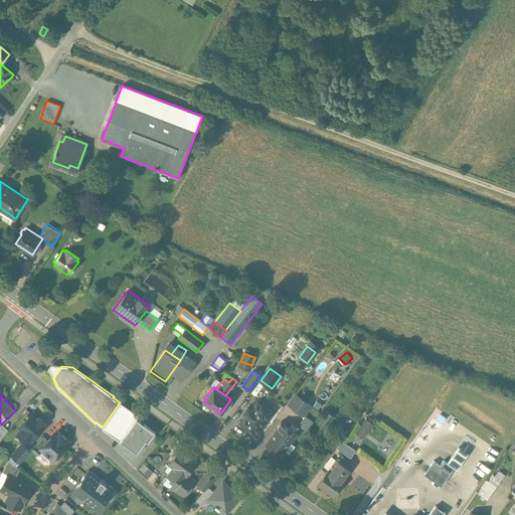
[(307,403),(298,399),(296,406),(305,410),(307,403)]
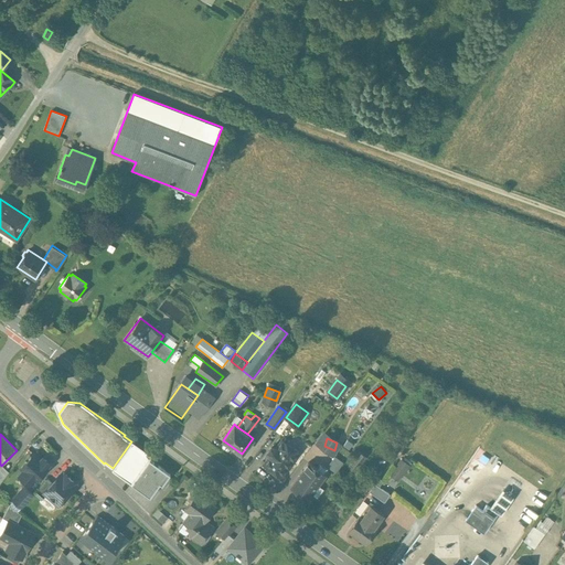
[(283,439),(276,448),(270,447),(268,451),(270,457),(264,465),(266,467),(266,470),(268,472),(272,471),(273,470),(280,477),(298,451),(283,439)]
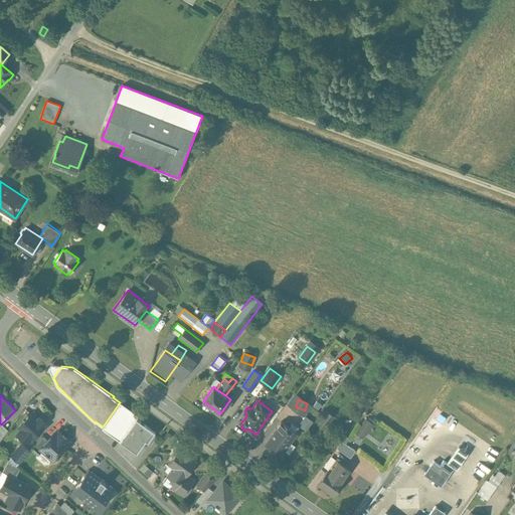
[(139,414),(121,401),(103,426),(102,427),(120,441),(136,417),(139,414)]
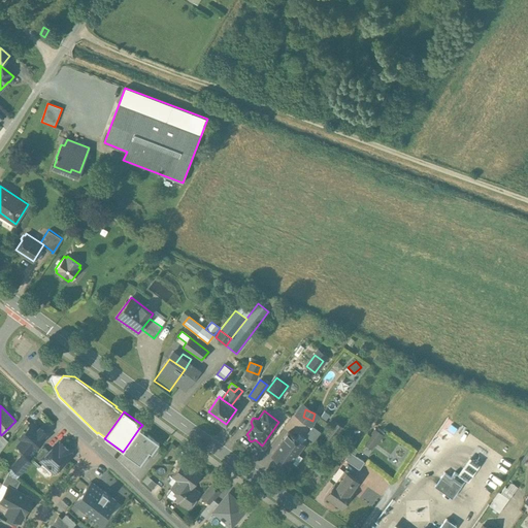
[(312,421),(303,417),(295,426),(302,431),(303,430),(306,432),(312,421)]
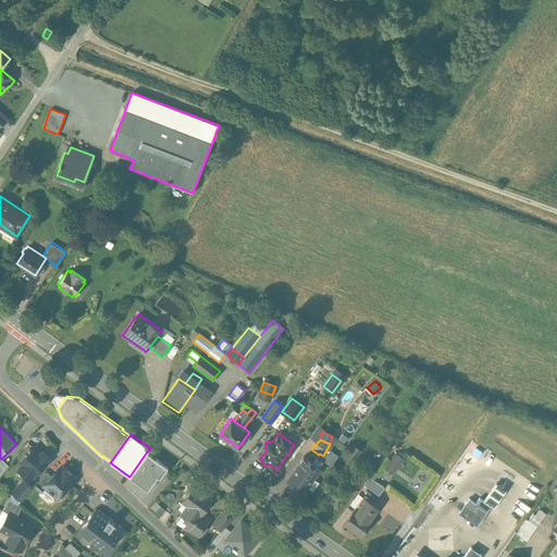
[(354,446),(344,459),(349,465),(360,450),(354,446)]
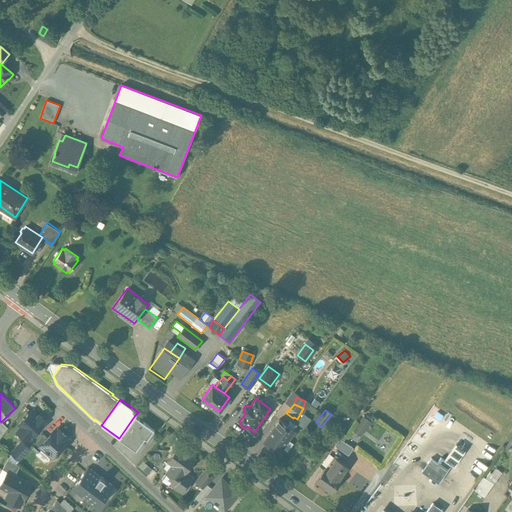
[(37,416),(31,411),(19,424),(21,426),(17,431),(27,440),(32,435),(32,436),(44,423),(43,422),(45,420),(38,415),(37,416)]
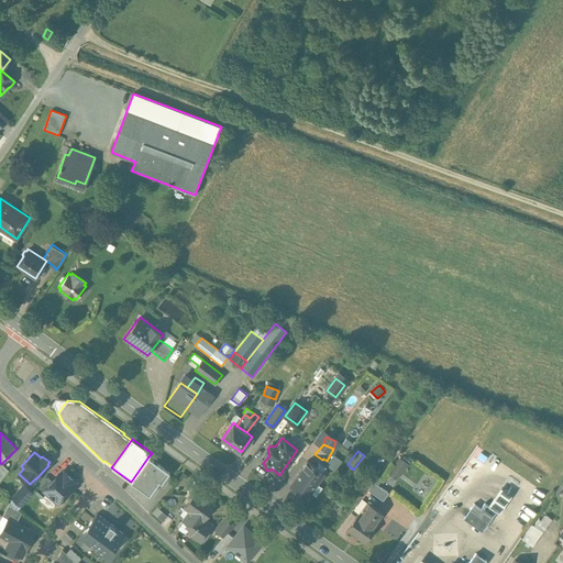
[(335,471),(342,460),(333,454),(327,465),(335,471)]
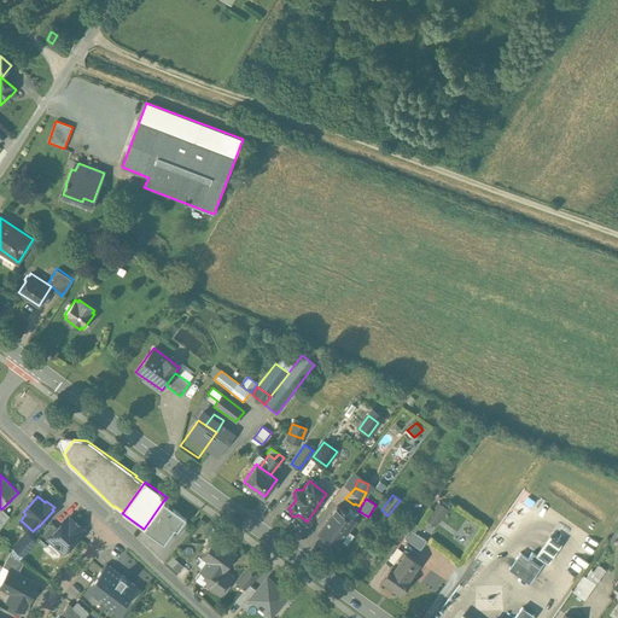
[(186,518),(163,501),(144,529),(164,543),(175,529),(178,530),(186,518)]
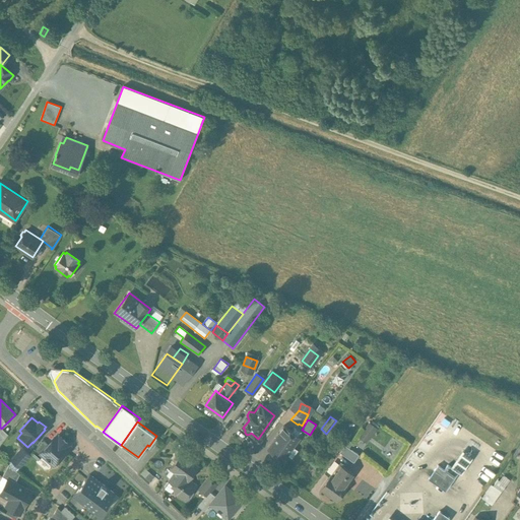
[(376,429),(370,424),(365,431),(371,435),(376,429)]
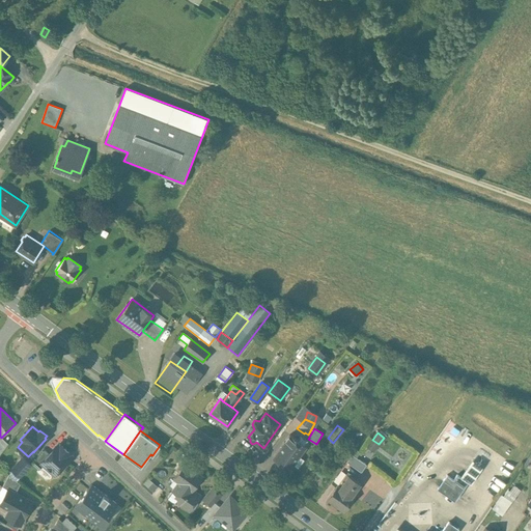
[(307,447),(289,434),(283,444),(292,450),(295,446),(303,452),(307,447)]
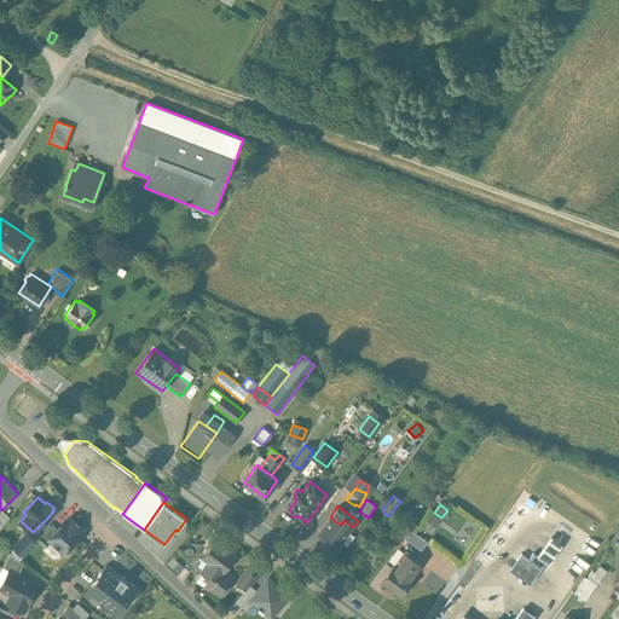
[(341,525),(330,518),(318,533),(336,548),(353,527),(343,520),(341,525)]
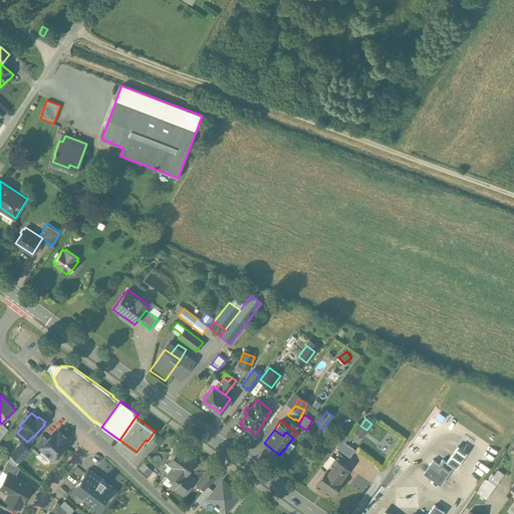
[(60,432),(57,433),(56,431),(48,440),(41,448),(42,450),(45,452),(45,455),(50,459),(53,459),(68,442),(66,441),(66,438),(60,432)]
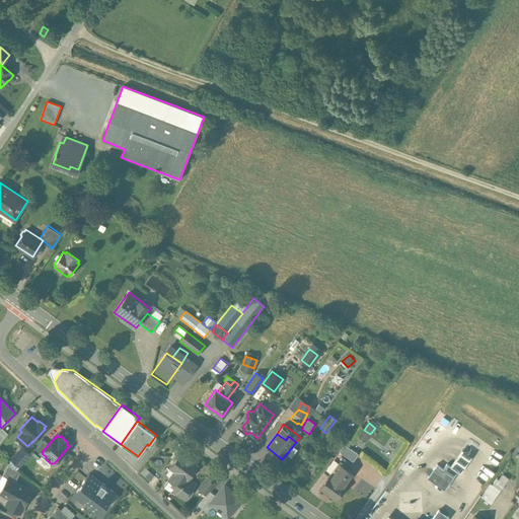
[(44,440),(31,453),(38,459),(43,454),(42,452),(49,444),(44,440)]
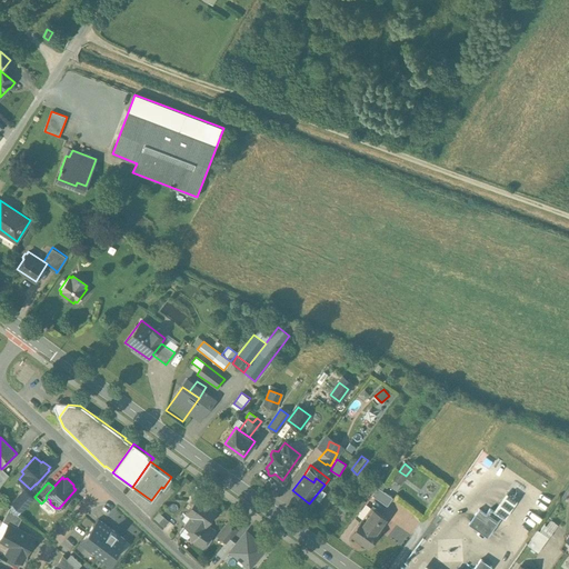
[(381,490),(378,487),(371,496),(387,506),(392,498),(381,490)]
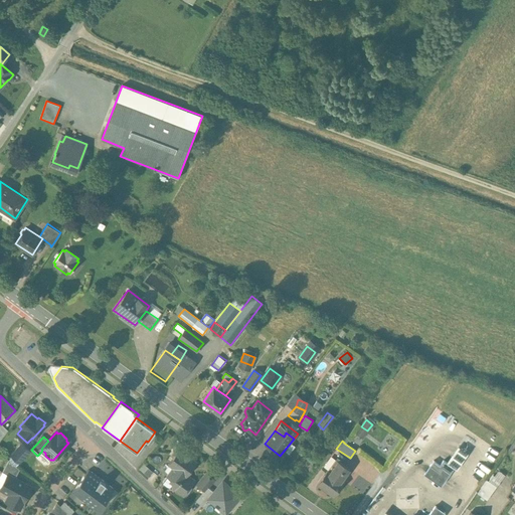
[(22,443),(11,455),(19,463),(30,451),(22,443)]
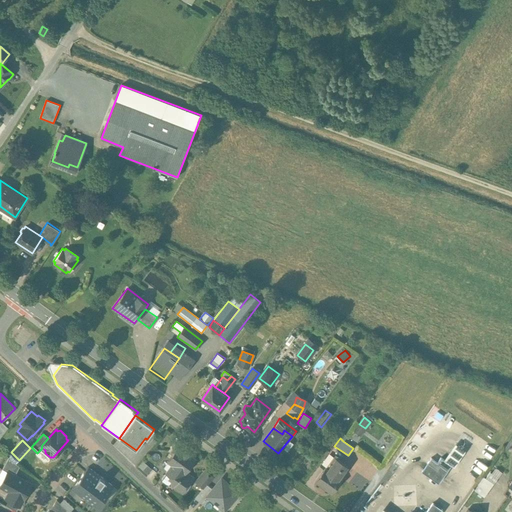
[(195,458),(179,446),(178,447),(175,446),(171,451),(173,454),(168,461),(173,465),(168,472),(175,477),(172,480),(173,485),(183,492),(193,477),(189,474),(188,475),(185,472),(195,458)]
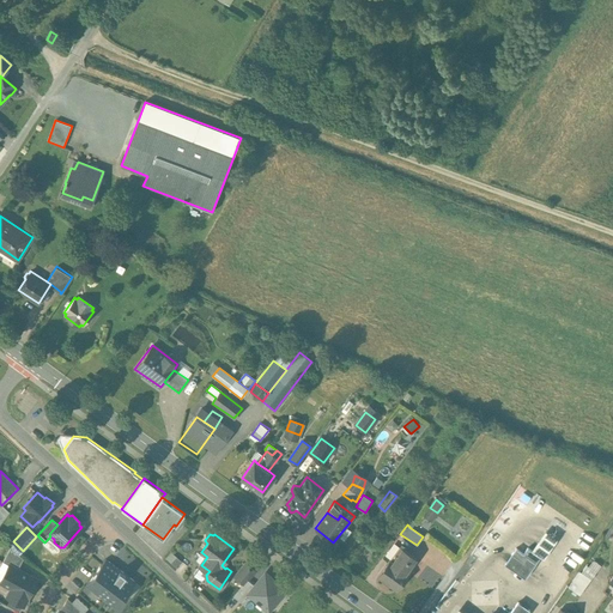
[(24,558),(10,548),(2,562),(10,565),(18,569),(24,558)]
